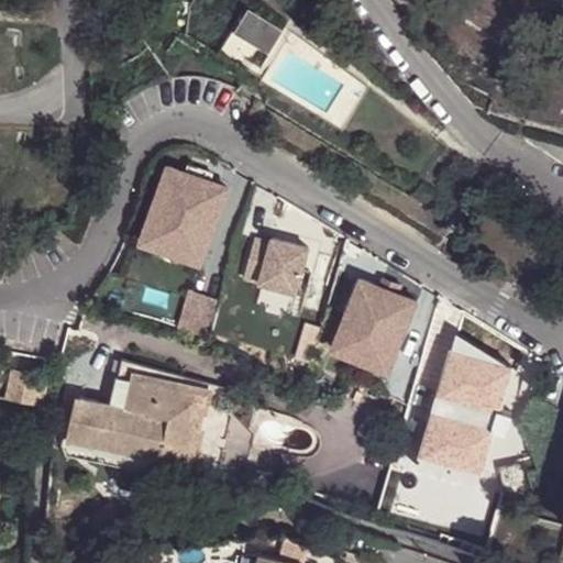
[(249,17),(233,40),(267,62),(283,39),(249,17)]
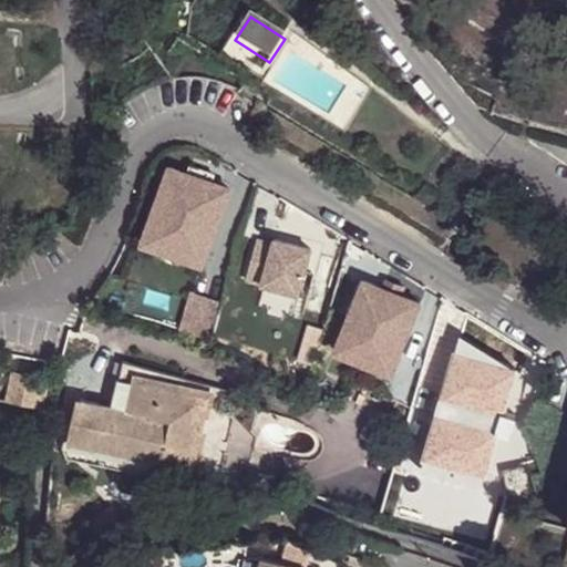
[(468,106),(493,119),(502,102),(477,89),(468,106)]
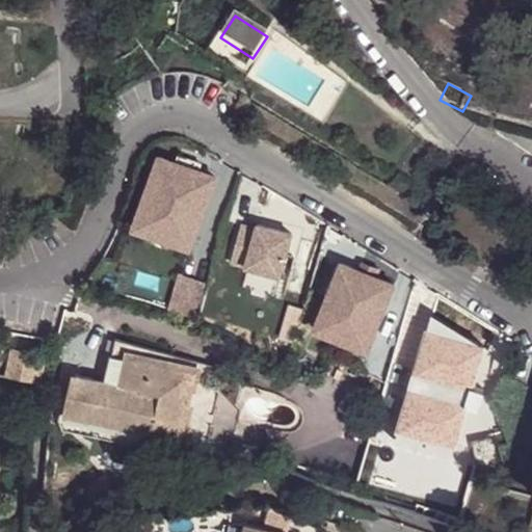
[(213,181),(154,159),(132,214),(192,237),(213,181)]
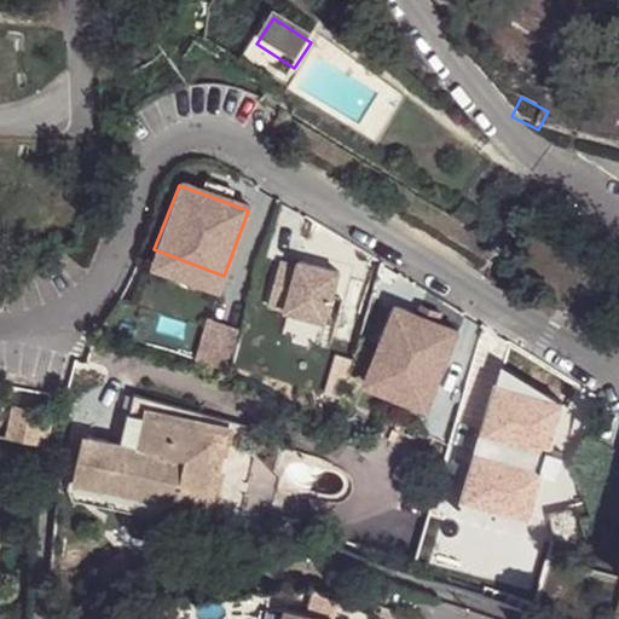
[(224,276),(154,249),(146,270),(217,296),(224,276)]
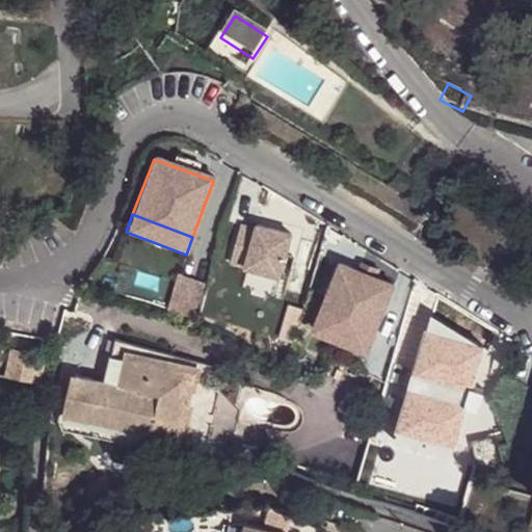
[(240,220),(231,265),(285,276),(294,232),(240,220)]
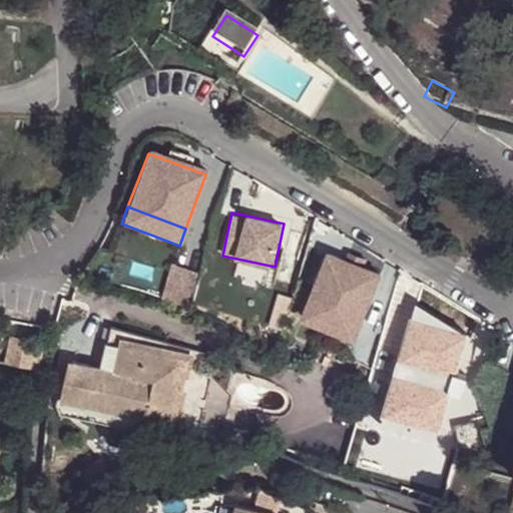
[(377,277),(323,254),(302,304),(357,327),(377,277)]
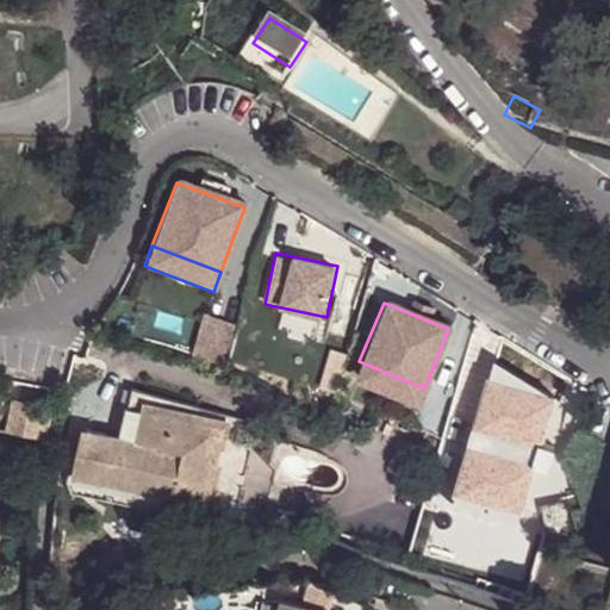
[(286,334),(311,337),(313,316),(290,312),(286,334)]
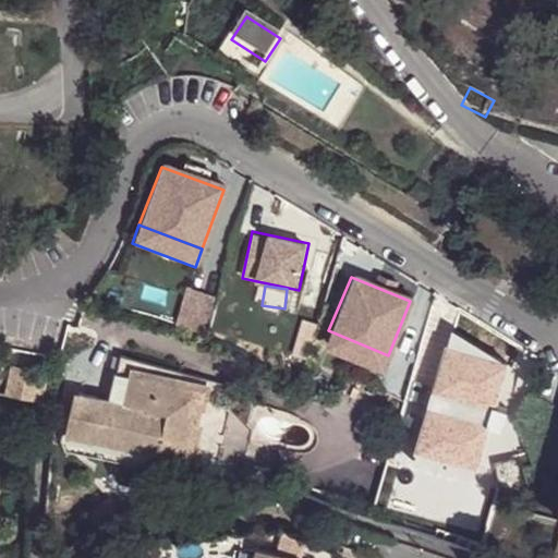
[(185,288),(178,323),(209,330),(217,294),(185,288)]
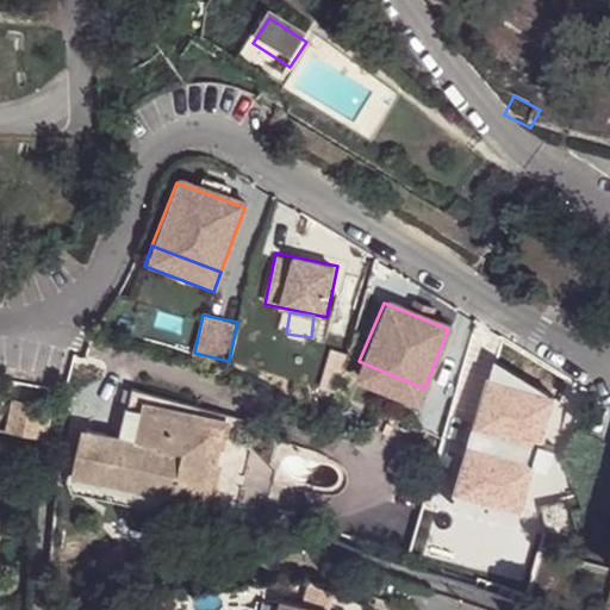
[(424,388),(359,361),(352,379),(417,405),(424,388)]
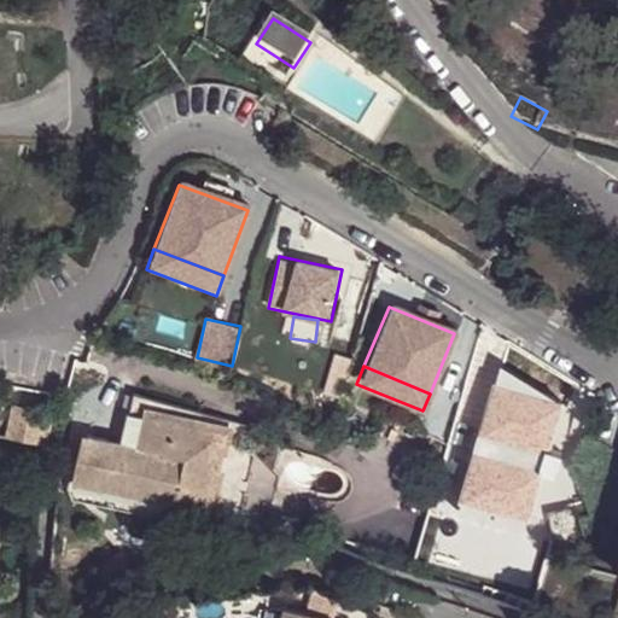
[(133,396),(121,447),(144,450),(152,418),(158,419),(216,435),(244,442),(248,426),(139,396),(133,396)]
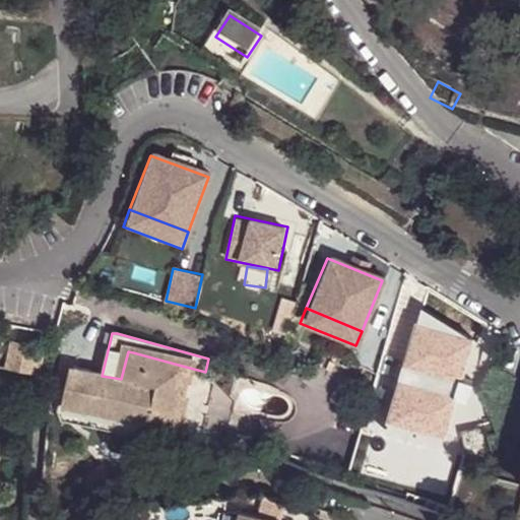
[(33,375),(39,350),(13,344),(8,370),(8,371),(33,375)]
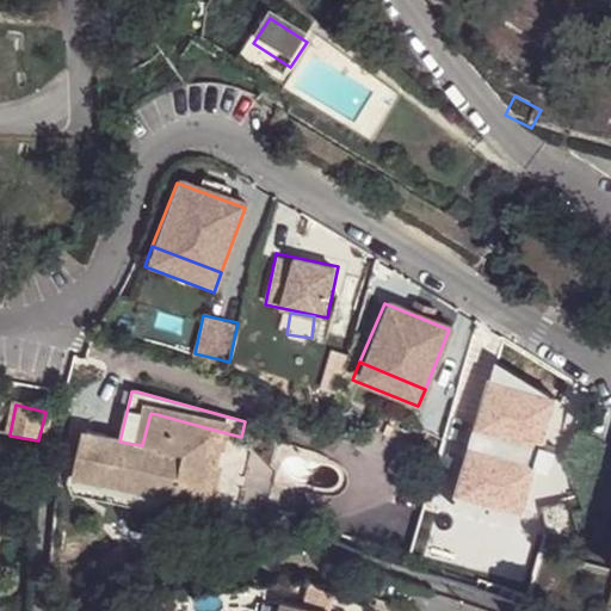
[(142,445),(119,442),(85,433),(74,477),(173,500),(176,483),(208,491),(216,460),(208,455),(214,430),(156,414),(150,413),(142,445)]
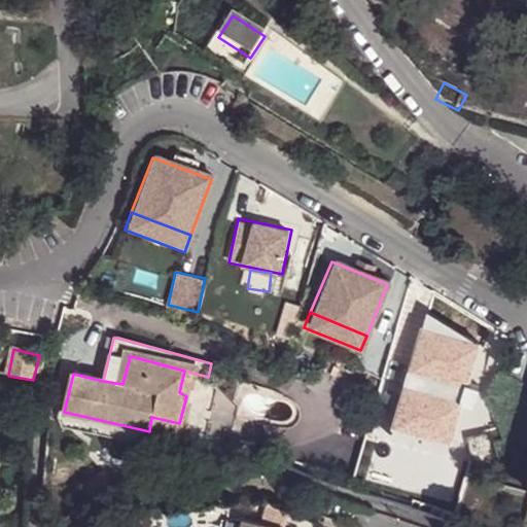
[(478,423),(454,425),(455,443),(480,441),(478,423)]
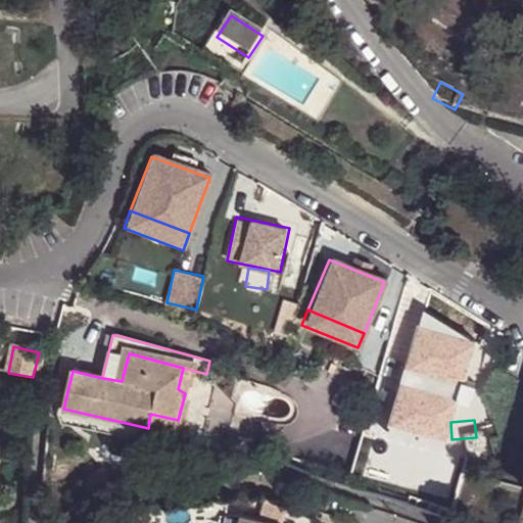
[(288,522),(252,513),(249,522),(288,522)]
